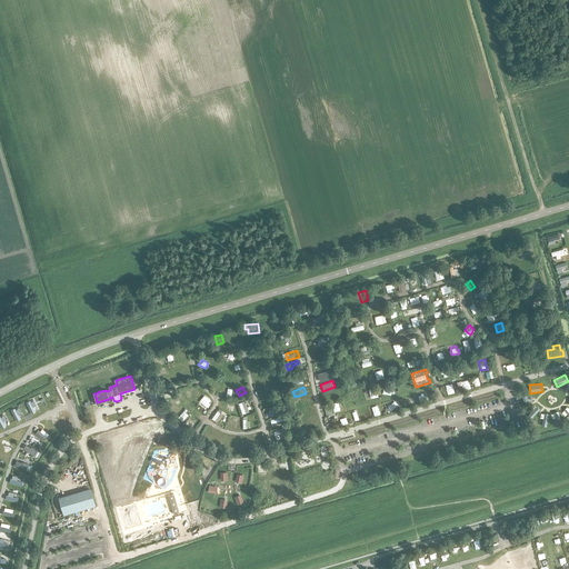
[(182,398),(175,391),(170,397),(179,402),(182,398)]
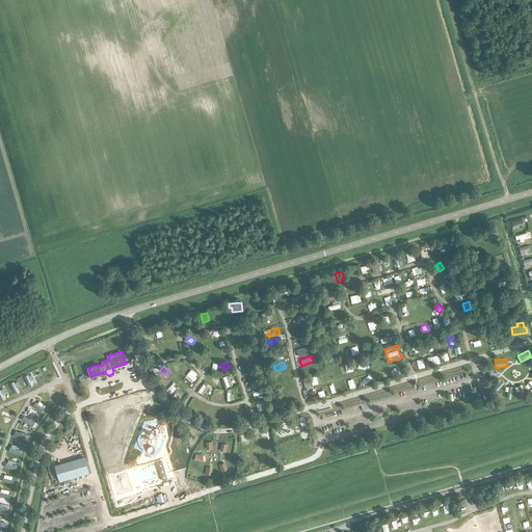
[(362,379),(365,383),(372,378),(369,374),(362,379)]
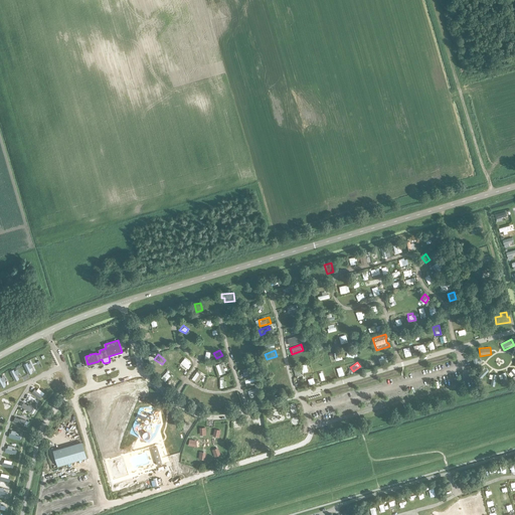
[(24,364),(29,374),(32,373),(27,363),(24,364)]
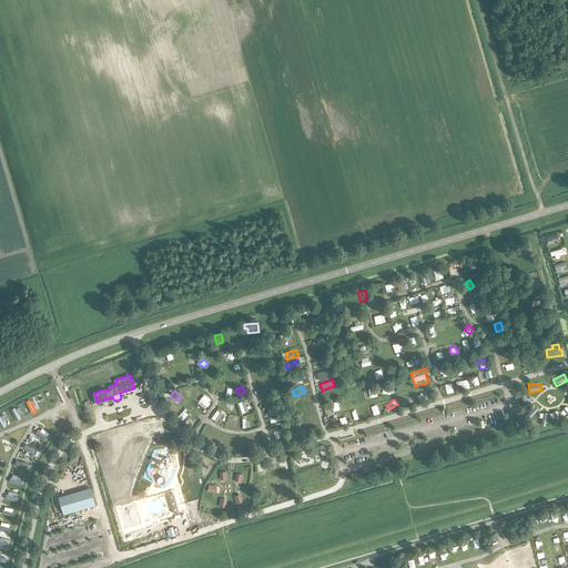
[(333,405),(341,412),(344,407),(336,401),(333,405)]
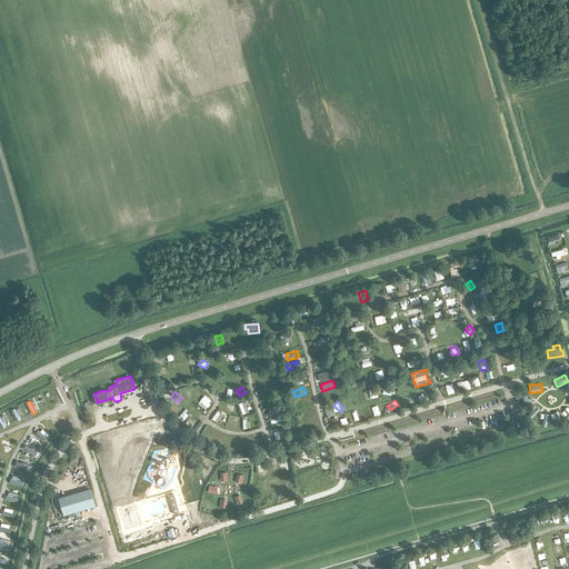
[(540,409),(537,406),(528,416),(531,418),(540,409)]
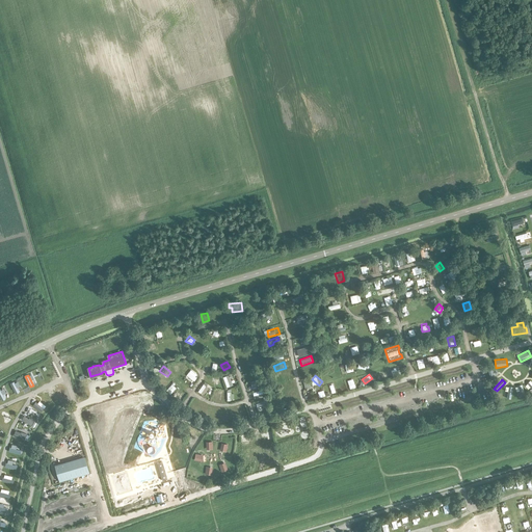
[(10,383),(16,394),(20,393),(15,381),(10,383)]
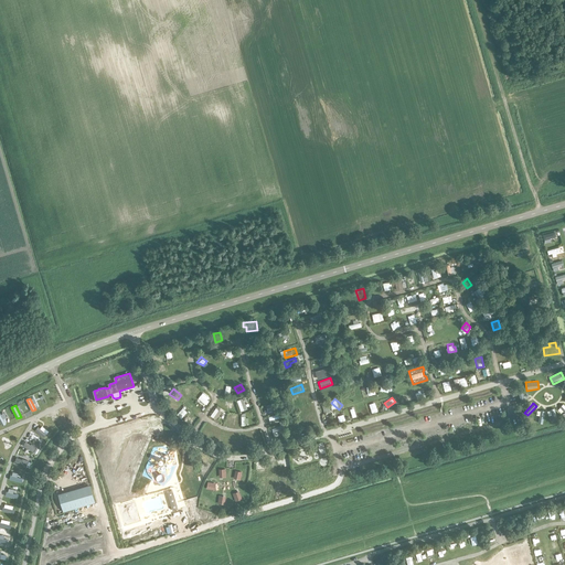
[(364,405),(358,408),(360,412),(359,412),(361,416),(368,414),(364,405)]
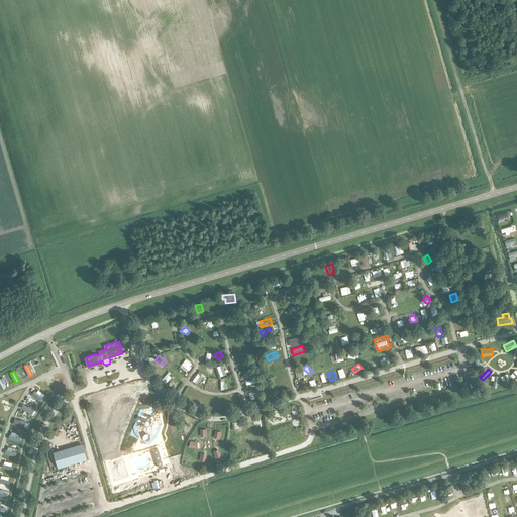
[(205,388),(212,390),(214,385),(213,385),(215,380),(208,378),(205,388)]
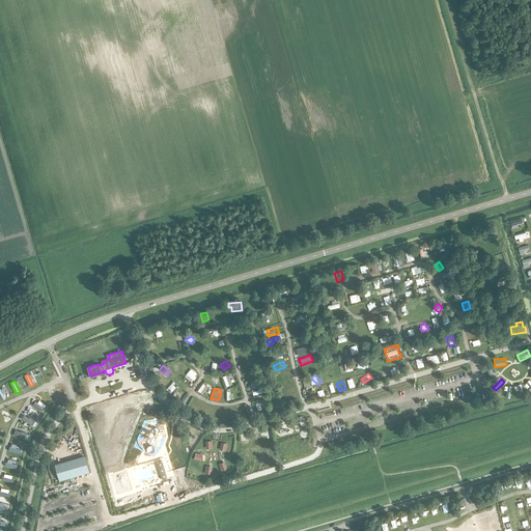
[(179,390),(173,396),(176,399),(183,392),(179,390)]
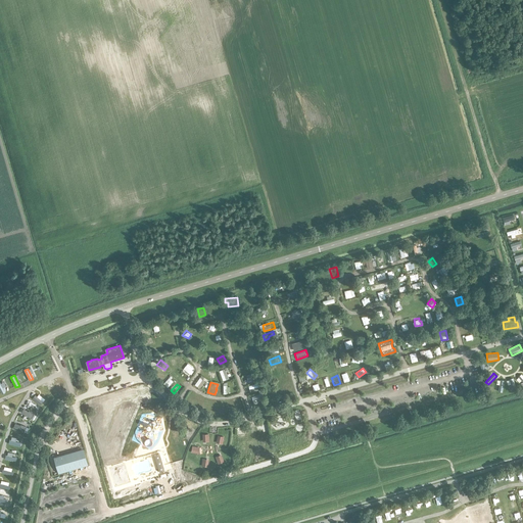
[(290,386),(277,388),(278,394),(291,392),(290,386)]
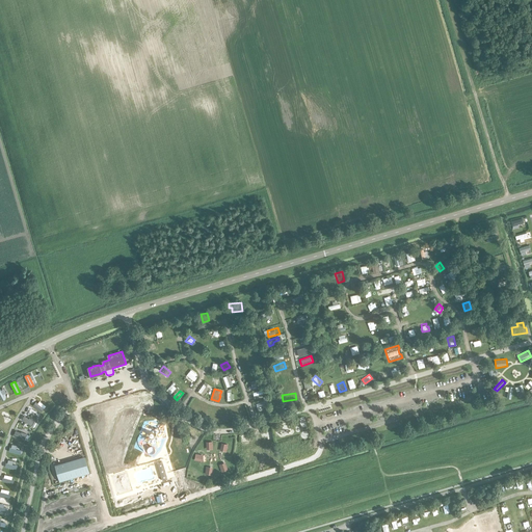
[(202,405),(197,403),(193,400),(188,408),(191,409),(193,405),(200,408),(202,405)]
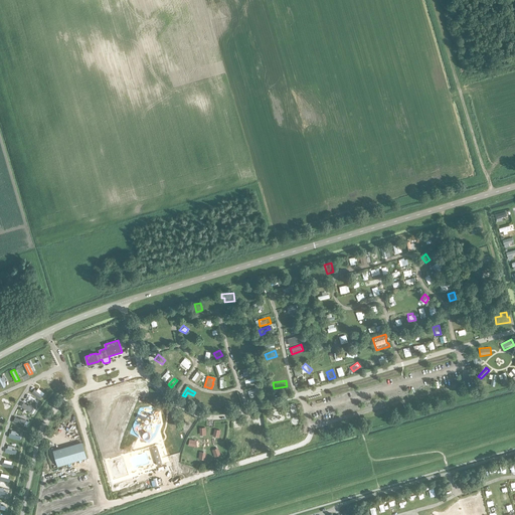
[(34,389),(32,392),(40,398),(42,395),(34,389)]
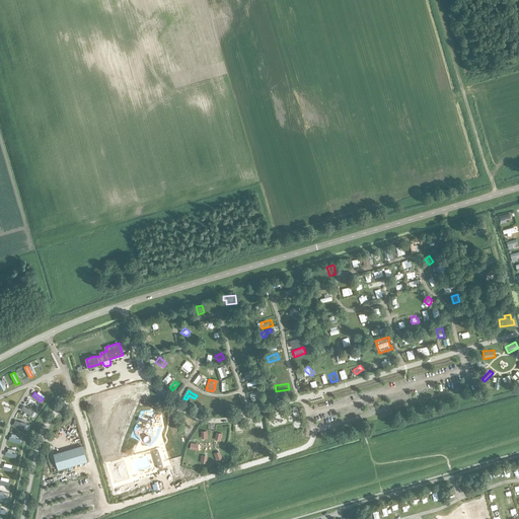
[(23,405),(21,410),(31,416),(33,412),(23,405)]
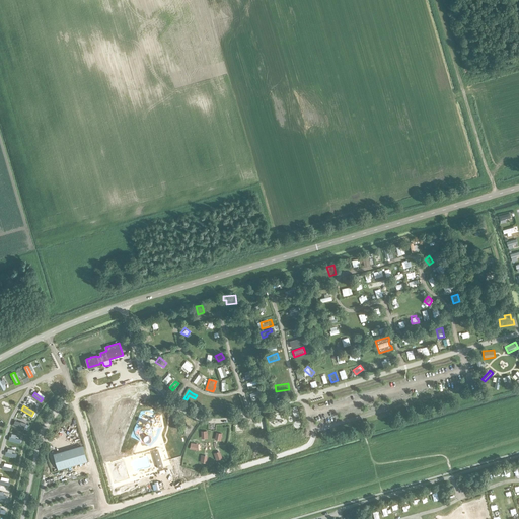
[(264,417),(254,419),(255,426),(266,424),(264,417)]
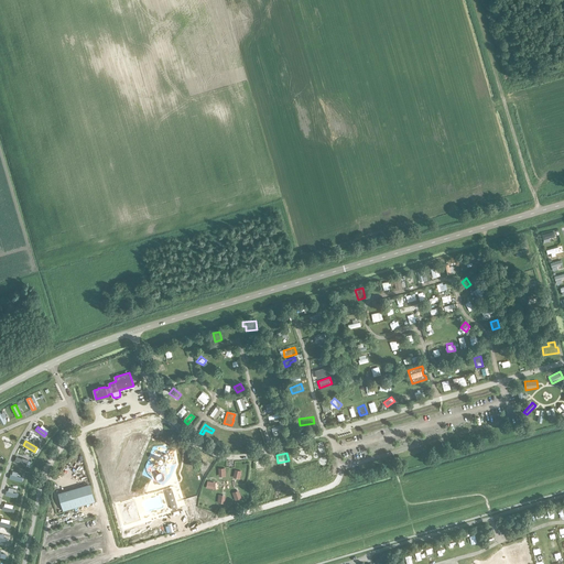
[(17,457),(14,461),(26,466),(28,462),(17,457)]
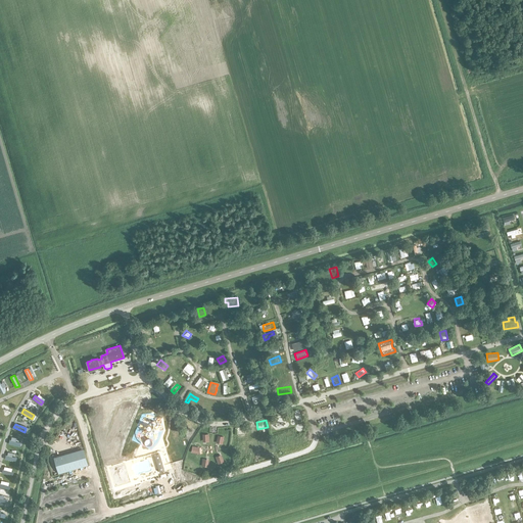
[(106,441),(101,443),(107,464),(112,462),(106,441)]
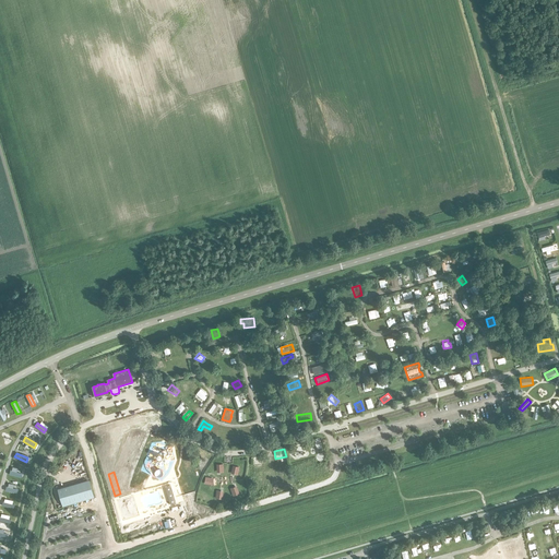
[(90,482),(58,490),(62,507),(94,497),(90,482)]
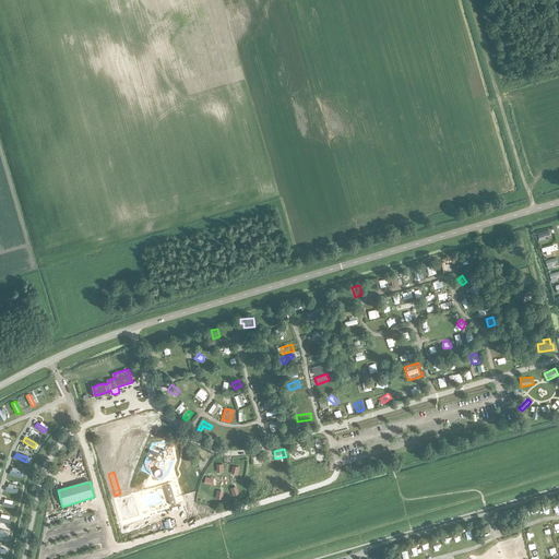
[(144,490),(116,498),(123,522),(171,507),(171,504),(176,503),(170,485),(165,486),(165,484),(144,490)]
